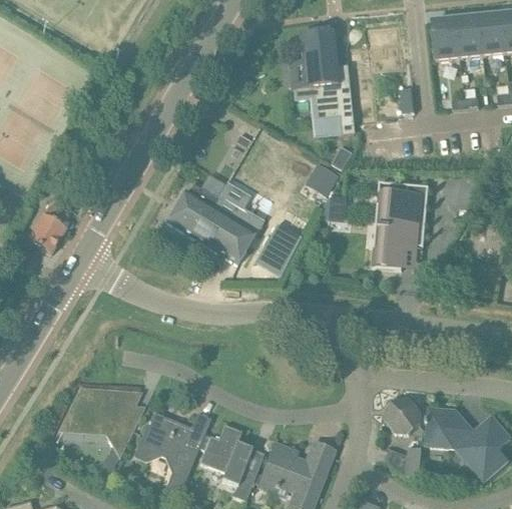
[(511,12),(502,13),(507,54),(511,53),(511,12)]
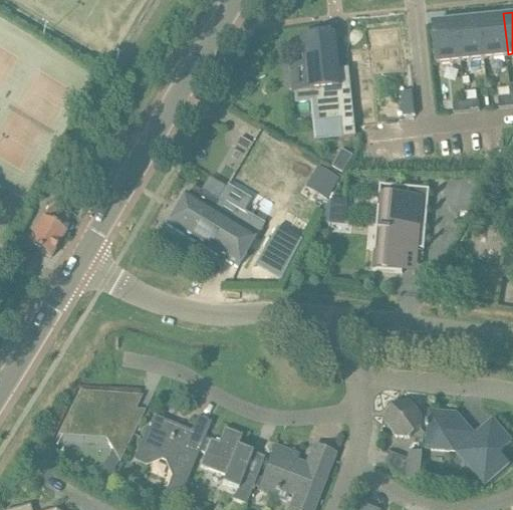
[(503,13),(481,16),(485,56),(508,54),(503,13)]
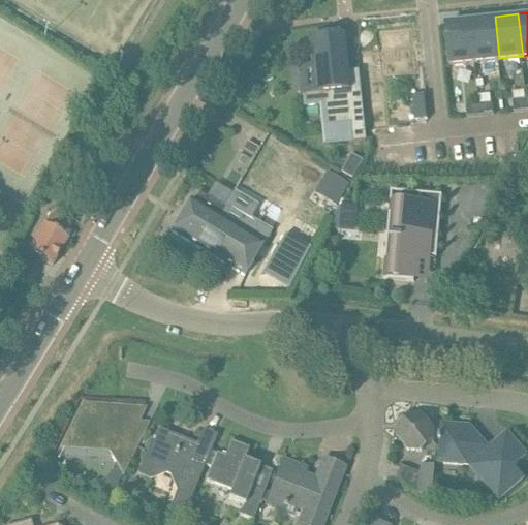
[(495,17),(471,19),(475,60),(499,58),(495,17)]
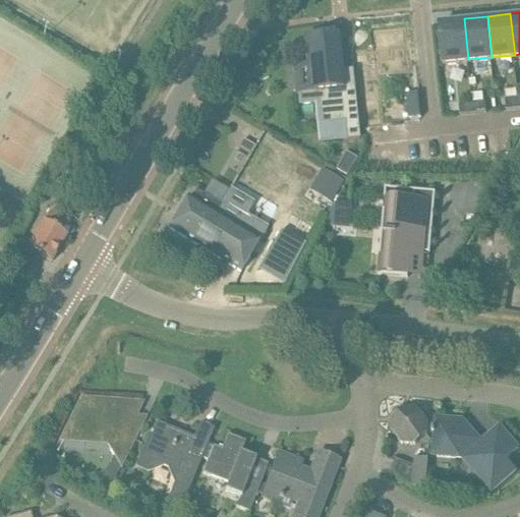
[(440,20),(444,62),(468,59),(464,18),(440,20)]
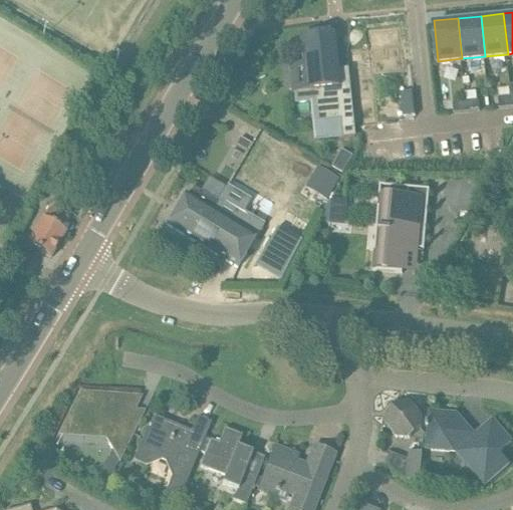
[(370,47),(350,49),(352,73),(375,70),(405,67),(400,24),(368,27),(370,47)]
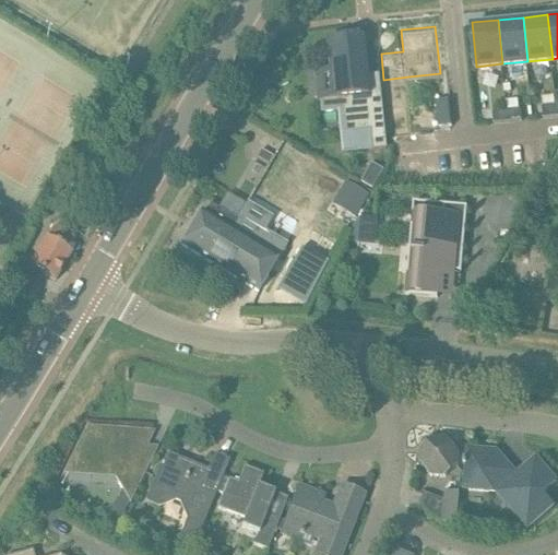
[(366,72),(363,34),(351,35),(327,37),(329,67),(316,68),(319,97),(321,97),(322,108),(343,106),(345,129),(371,127),(374,148),(387,145),(379,71),(366,72)]
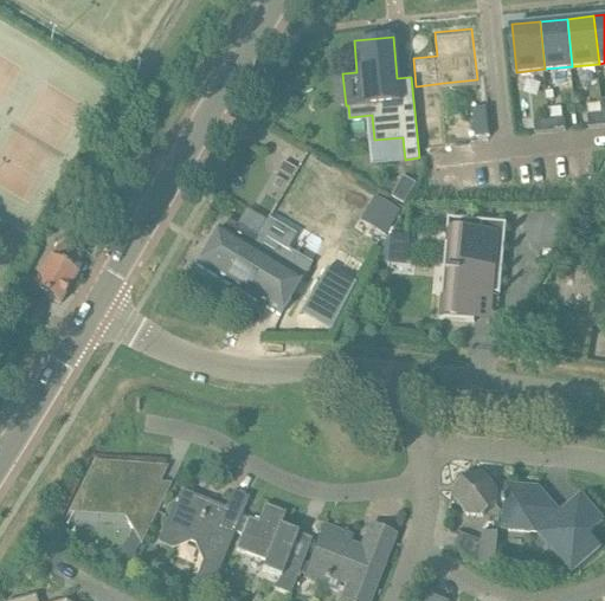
[(443,110),(419,112),(422,142),(424,142),(445,140),(443,110)]
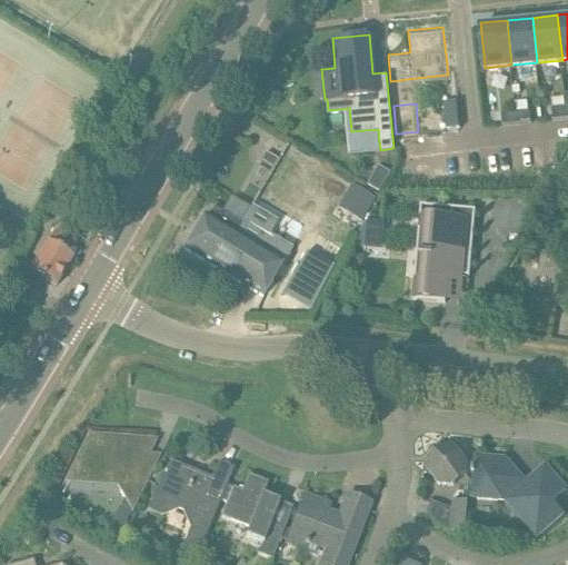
[(567,105),(552,106),(554,117),(567,116),(567,105)]
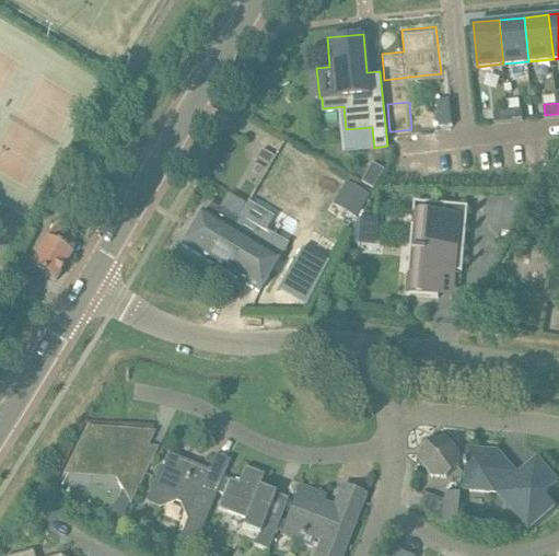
[(524,117),(523,106),(509,108),(510,119),(524,117)]
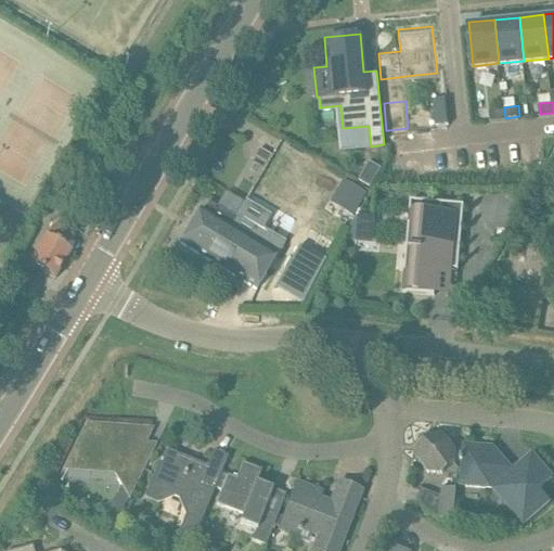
[(505,118),(504,107),(490,109),(491,119),(505,118)]
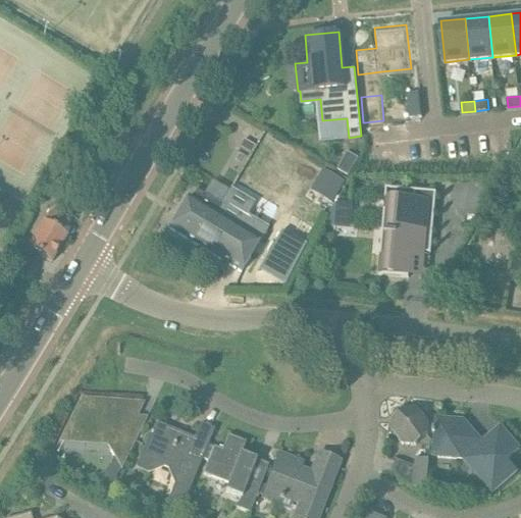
[(423,105),(411,106),(412,117),(424,116),(423,105)]
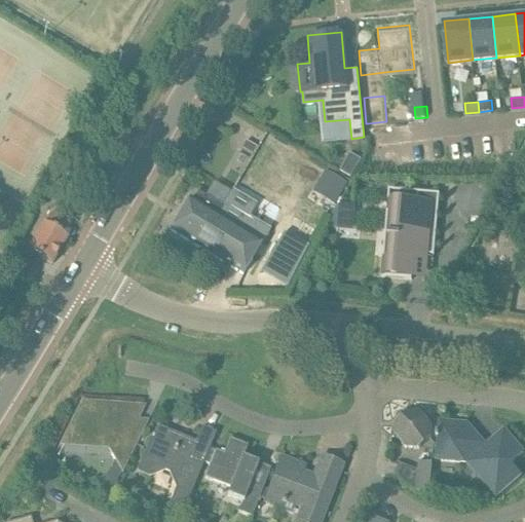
[(258,144),(247,138),(241,145),(254,152),(258,144)]
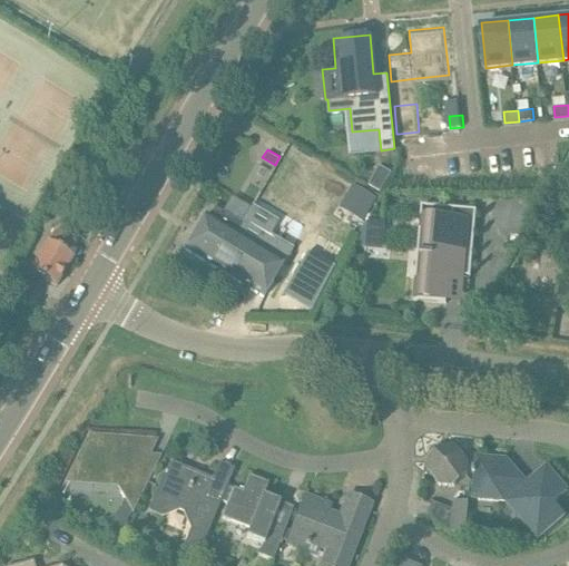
[(376,188),(388,169),(375,163),(364,181),(376,188)]
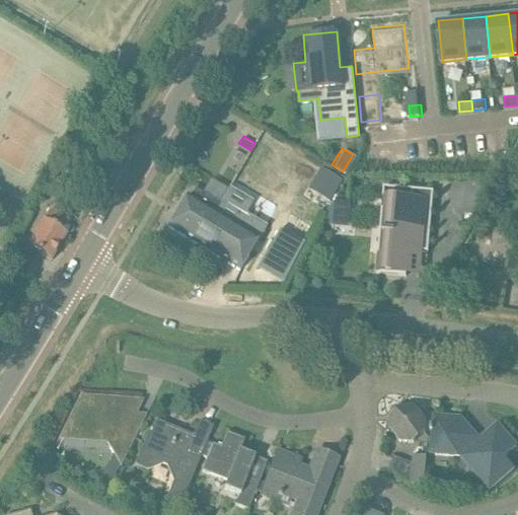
[(344,177),(321,165),(308,187),(330,200),(344,177)]
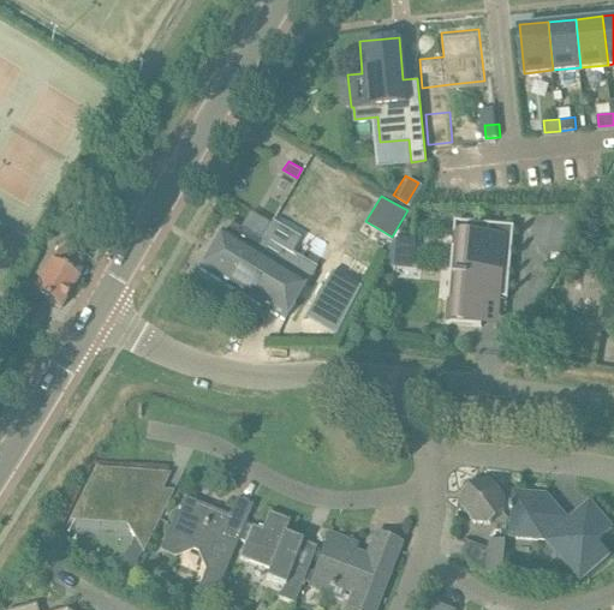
[(201,265),(233,286),(255,249),(256,249),(262,238),(232,220),(226,231),(222,228),(201,265)]
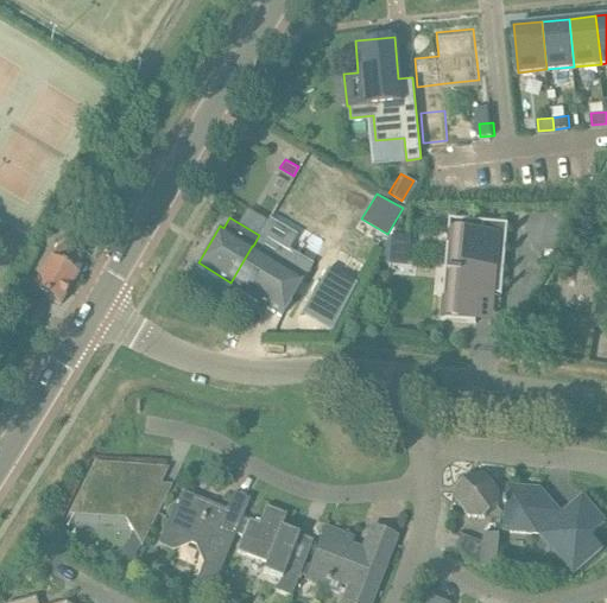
[(453,246),(451,267),(450,267),(450,271),(457,271),(455,294),(449,293),(444,292),(442,316),(478,319),(479,297),(486,297),(487,291),(503,292),(510,221),(485,219),(484,229),(460,228),(460,229),(461,229),(460,240),(460,246),(456,245),(456,246),(453,246)]
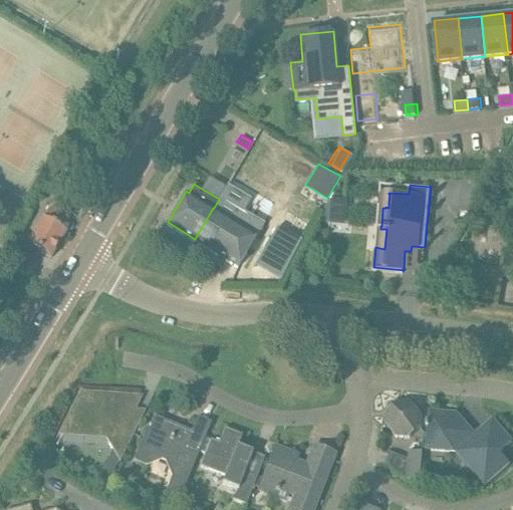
[(331,197),(328,222),(330,222),(330,216),(340,217),(342,198),(336,198),(331,197)]
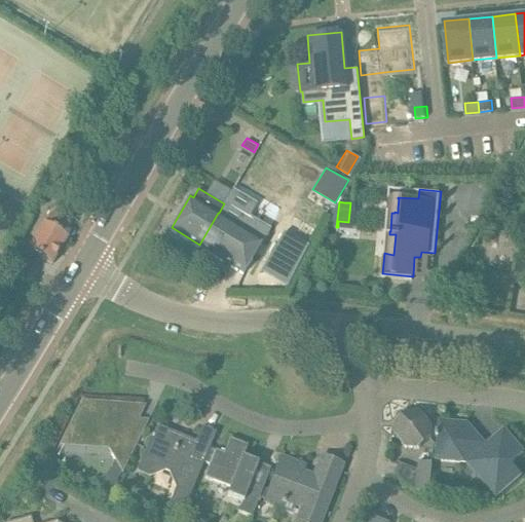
[(63,207),(55,202),(29,247),(52,261),(68,234),(52,225),(63,207)]
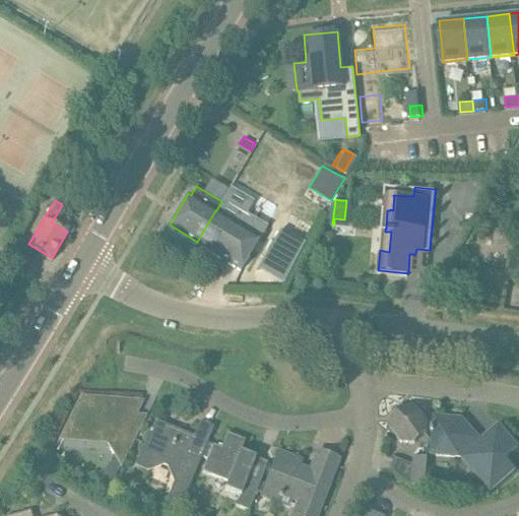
[(215,210),(197,242),(241,268),(259,237),(216,210),(215,210)]
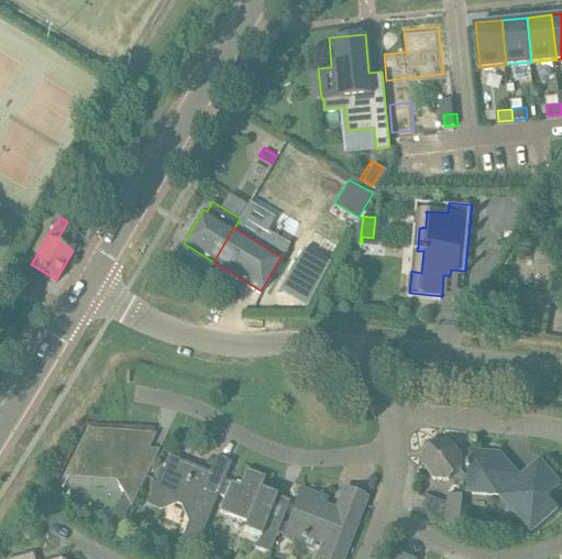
[(305,245),(293,266),(318,282),(330,261),(305,245)]
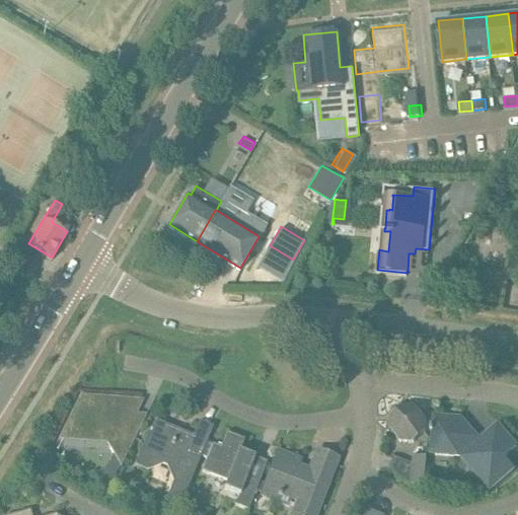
[(254,253),(253,279),(279,281),(280,254),(254,253)]
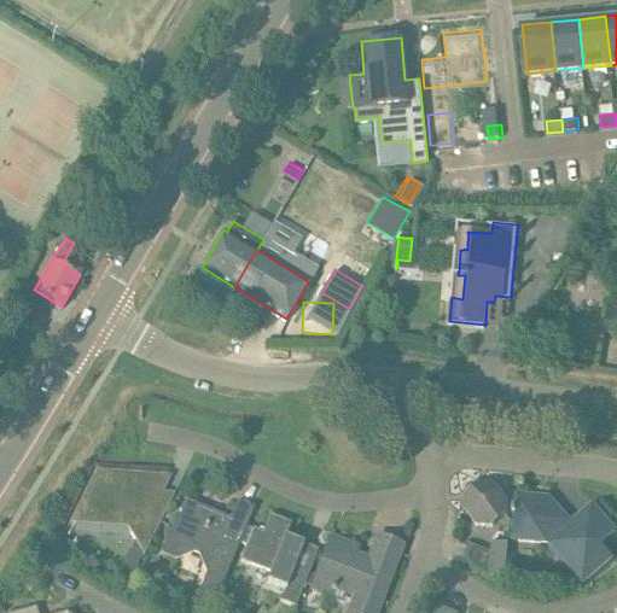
[(606,328),(616,330),(616,309),(607,309),(606,328)]
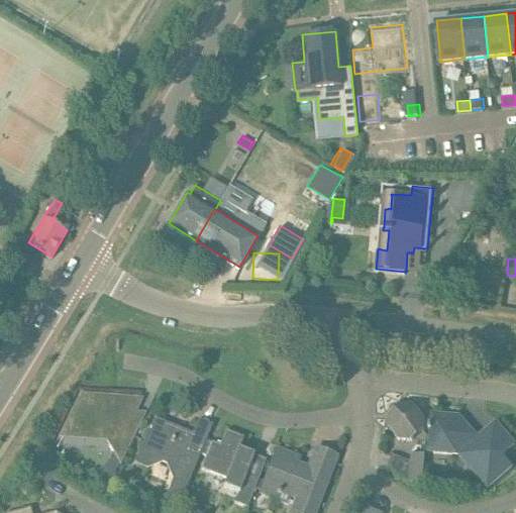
[(138,397),(83,393),(64,432),(65,432),(108,436),(120,459),(120,460),(121,460),(130,441),(119,435),(139,398),(138,397)]
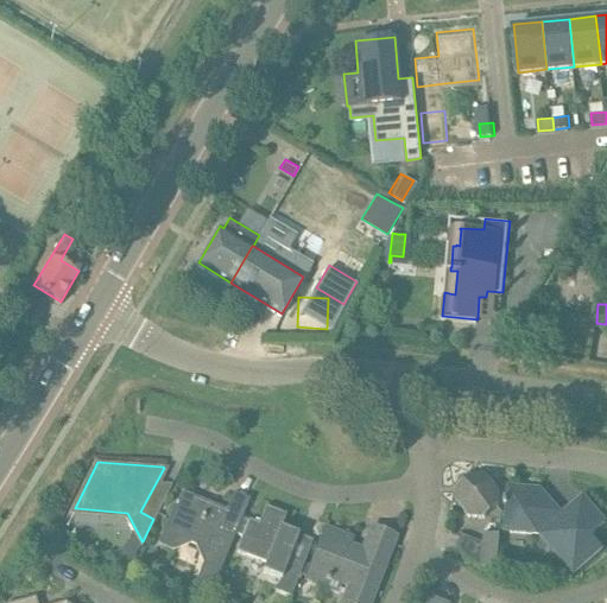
[(488,474),(472,473),(460,484),(459,500),(469,513),(485,514),(498,503),(499,487),(488,474)]
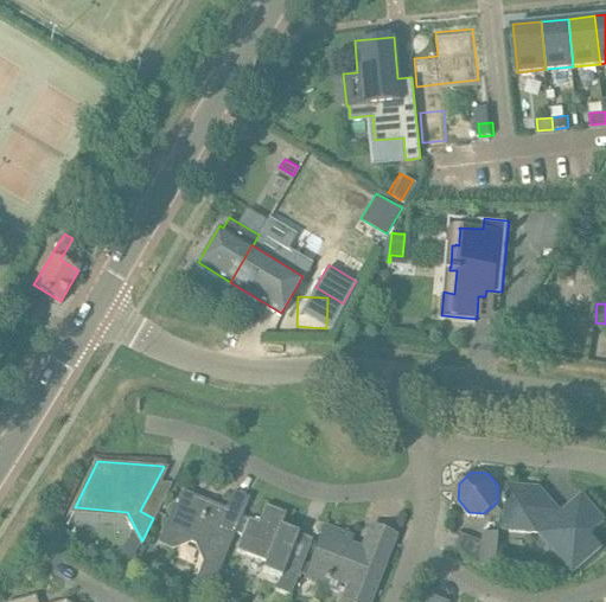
[(541,485),(509,482),(508,494),(505,494),(504,500),(506,500),(505,526),(540,530),(574,569),(603,544),(591,530),(605,518),(584,492),(562,510),(553,499),(540,498),(541,485)]
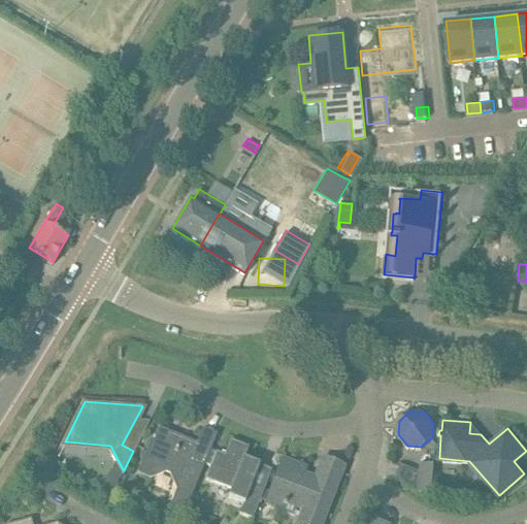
[(205,461),(210,448),(218,431),(203,426),(196,444),(174,435),(175,431),(160,425),(154,438),(152,437),(138,470),(151,476),(153,471),(166,465),(173,468),(178,482),(171,503),(186,509),(202,469),(205,461)]
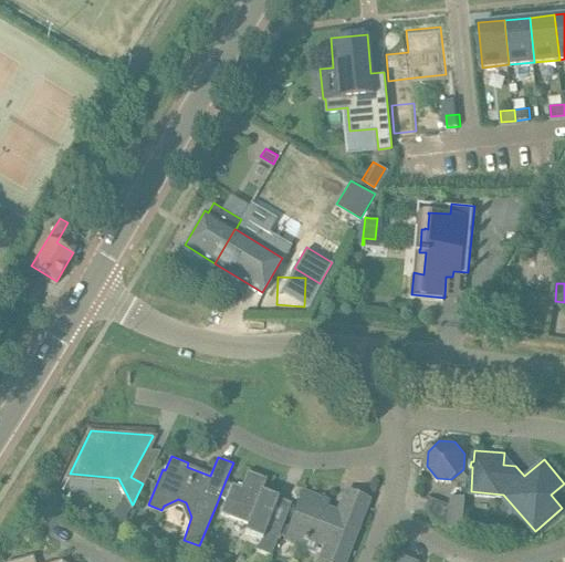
[(221,511),(249,521),(246,530),(262,537),(258,548),(272,553),(284,521),(271,516),(279,496),(262,489),(268,477),(248,469),(241,485),(232,481),(232,482),(226,480),(220,495),(227,497),(221,511)]
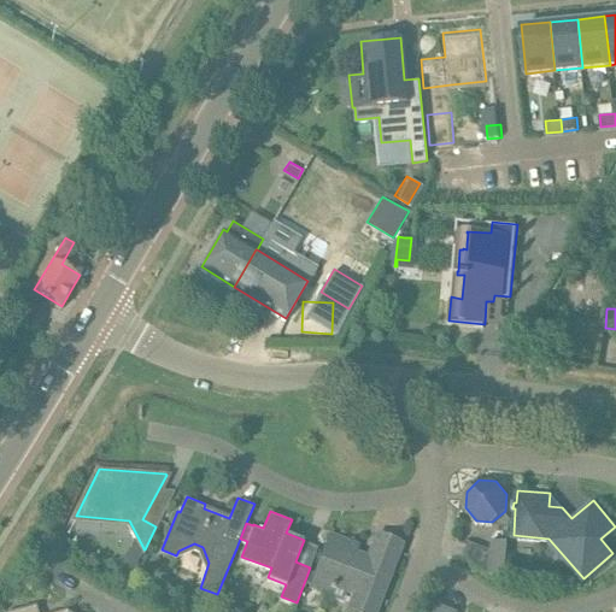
[(345,598),(347,589),(355,592),(346,611),(375,611),(381,600),(377,599),(388,571),(391,572),(404,541),(377,531),(367,562),(355,557),(359,542),(334,533),(328,549),(324,548),(311,584),(345,598)]
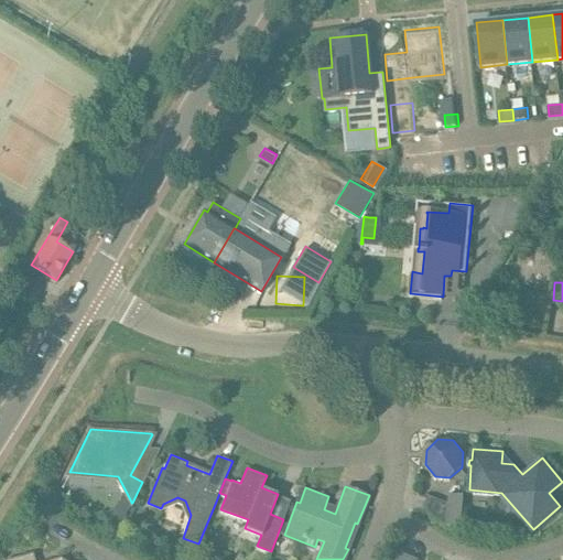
[(450,492),(447,523),(462,524),(465,493),(450,492)]
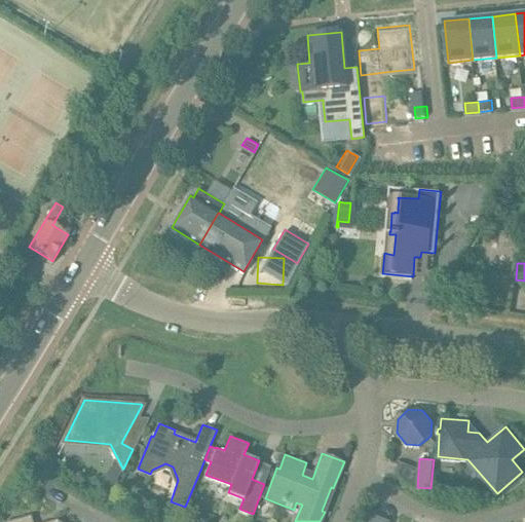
[(389,521),(391,520),(373,513),(369,521),(389,521)]
